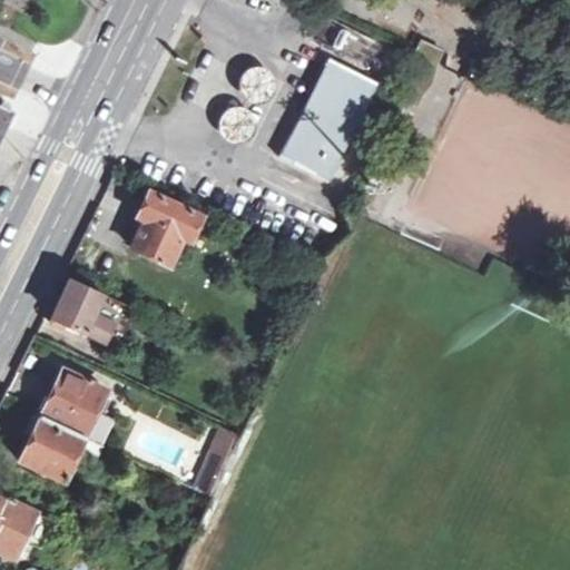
[(524,0),(495,0),(523,13),(529,2),(524,0)]
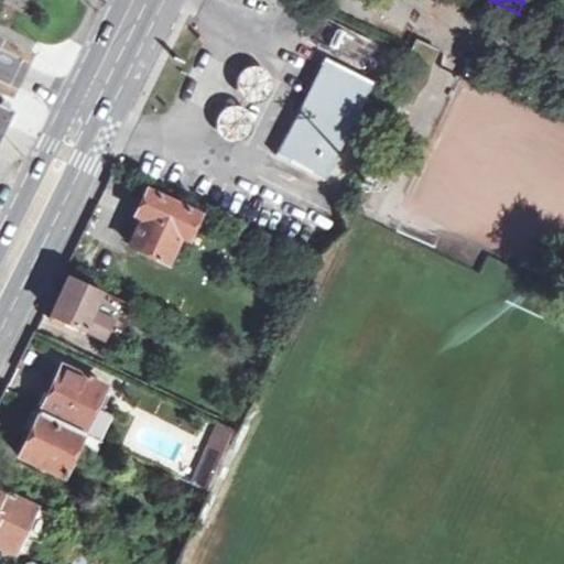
[(325,57),(323,64),(324,65),(278,155),(324,180),(373,83),(325,57)]
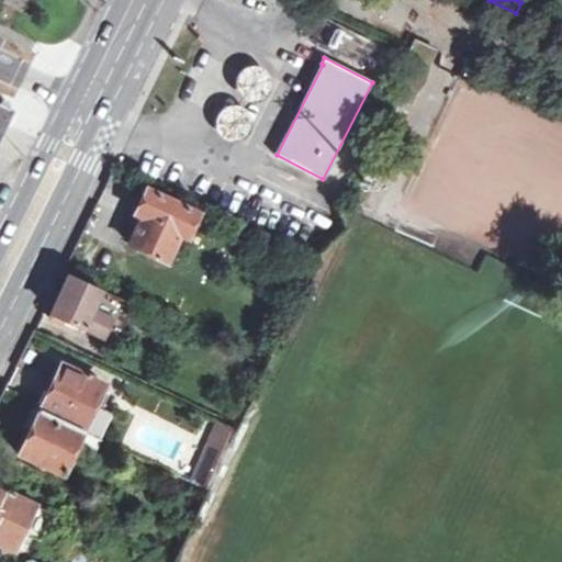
[(231,80),(232,96),(244,105),(259,104),(269,92),(268,77),(256,66),(240,68),(231,80)]
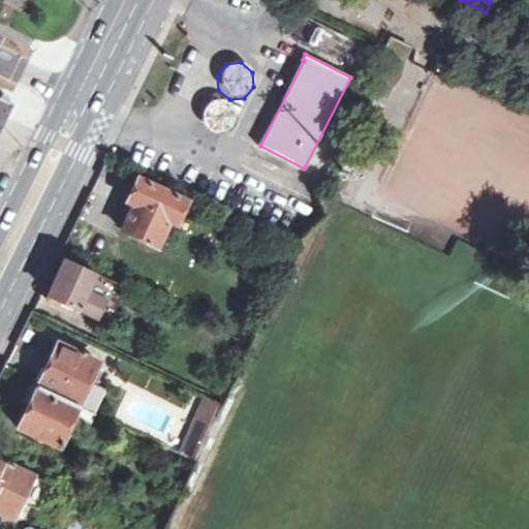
[(195,111),(196,125),(208,135),(222,133),(231,122),(230,107),(219,98),(205,99),(195,111)]
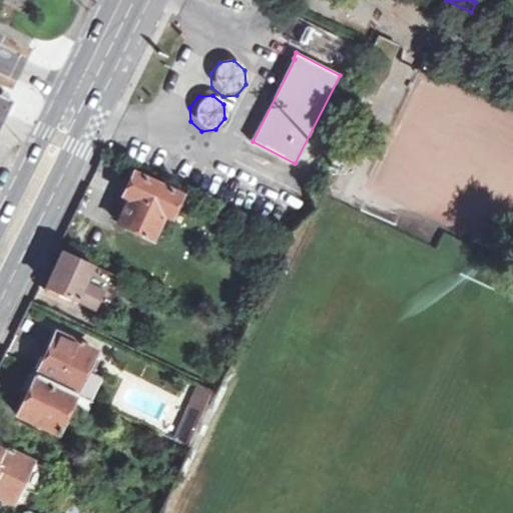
[(0,120),(9,102),(0,97),(0,120)]
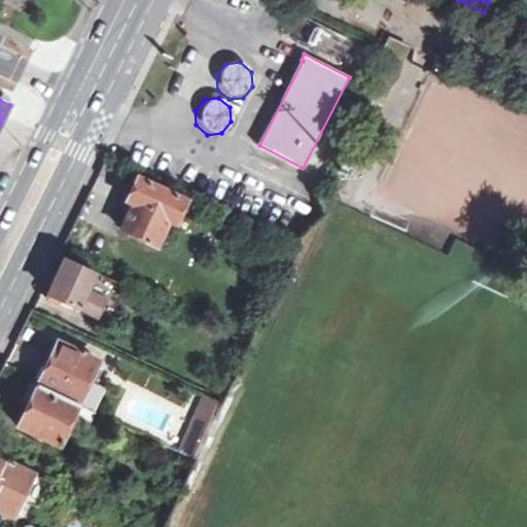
[(137,177),(127,200),(135,203),(123,230),(156,246),(169,219),(176,222),(186,200),(148,182),(137,177)]
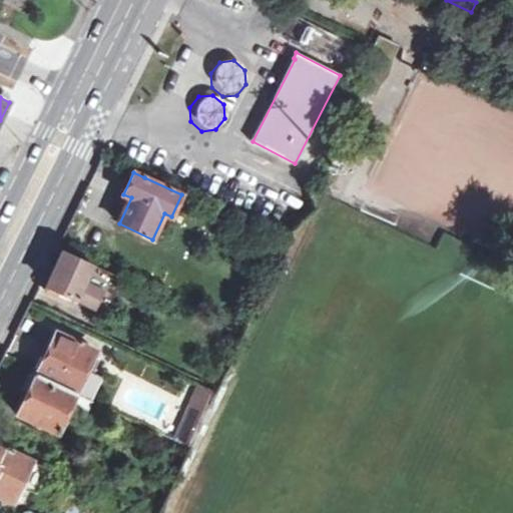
[(63,250),(47,285),(54,288),(51,294),(56,296),(59,291),(94,307),(102,291),(83,283),(91,265),(63,250)]
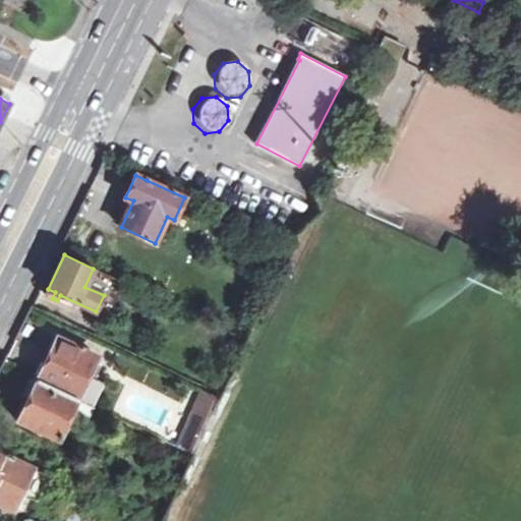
[(93,269),(84,287),(104,295),(96,311),(111,319),(127,283),(121,281),(93,269)]
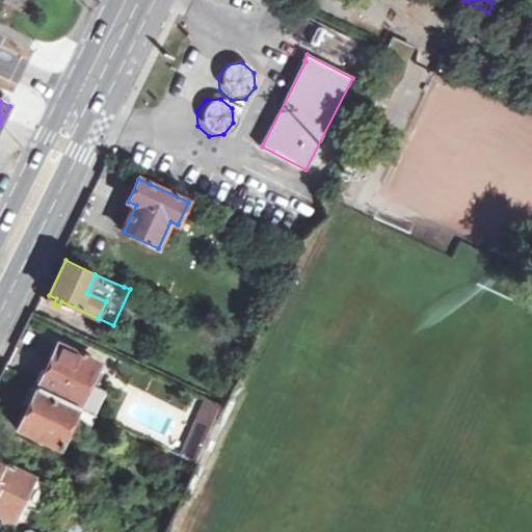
[(249,346),(240,342),(235,350),(245,355),(249,346)]
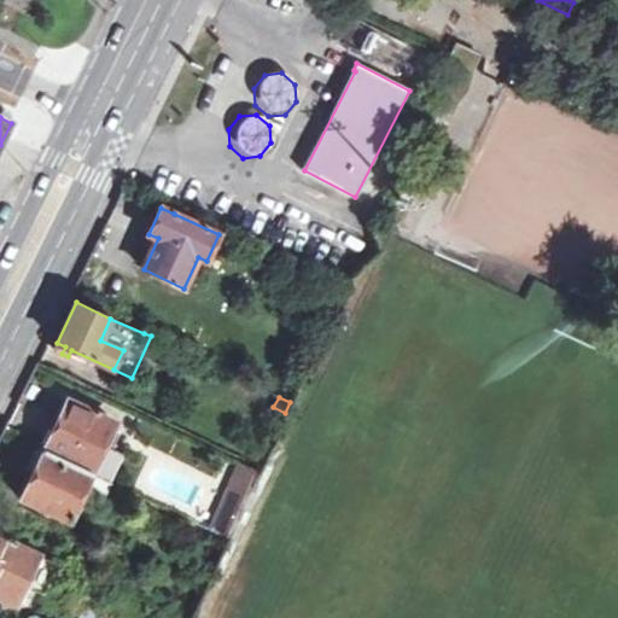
[(68,400),(44,450),(93,473),(111,483),(124,454),(106,445),(116,423),(68,400)]
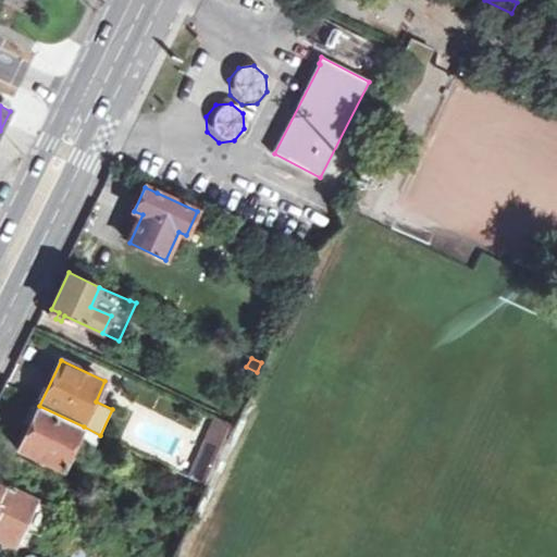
[(19,449),(62,470),(84,426),(39,406),(19,449)]
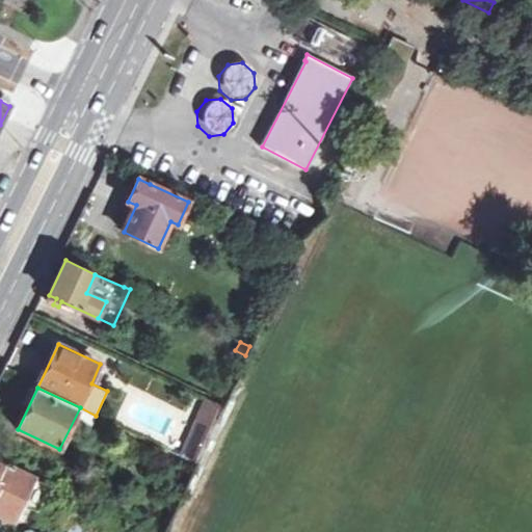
[(206,404),(203,411),(214,417),(217,409),(206,404)]
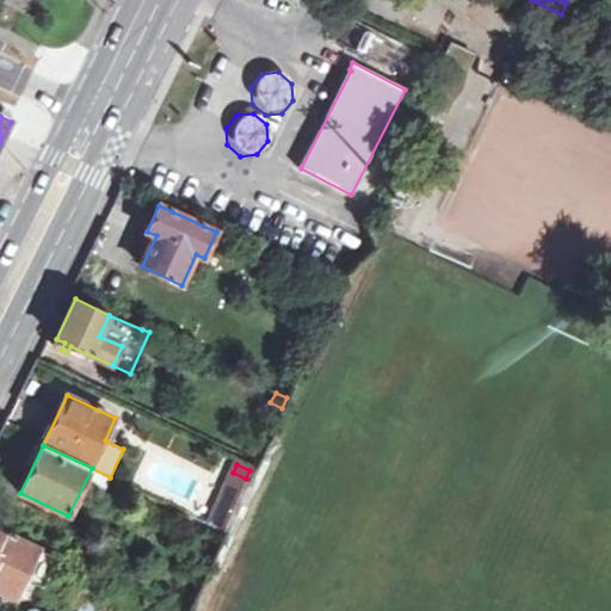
[(217,505),(209,522),(222,529),(230,510),(217,505)]
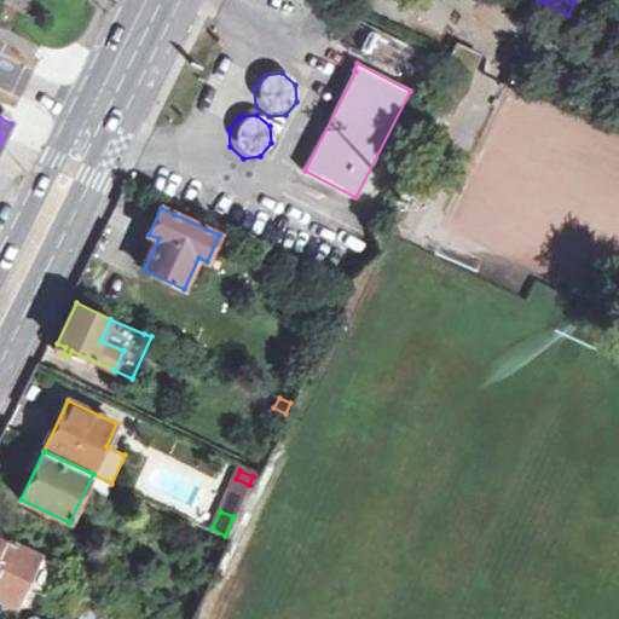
[(0,596),(16,605),(40,555),(0,536),(0,596)]
